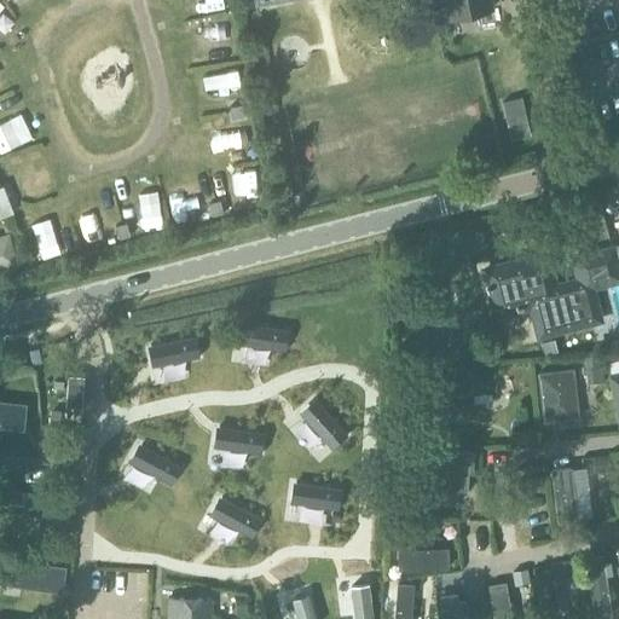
[(444,0),(449,19),(491,10),(489,0),(444,0)]
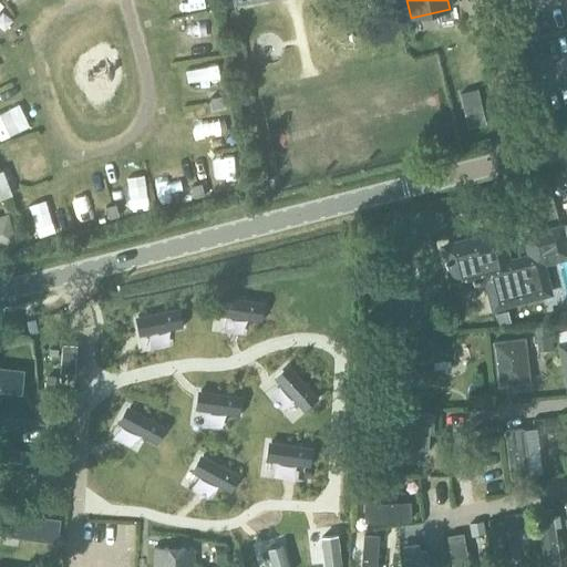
[(205,169),(210,193),(228,188),(223,165),(205,169)]
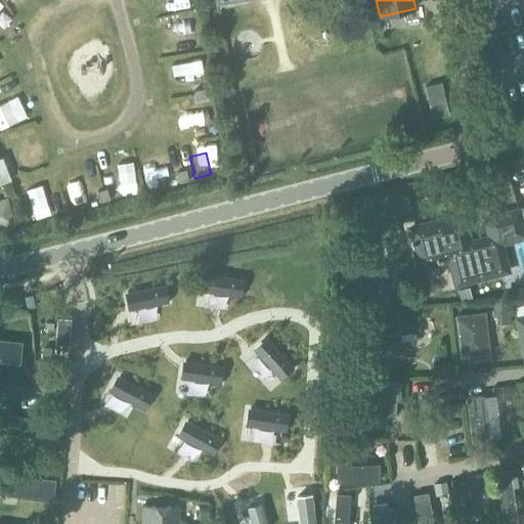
[(0,184),(11,180),(3,158),(0,158),(0,184)]
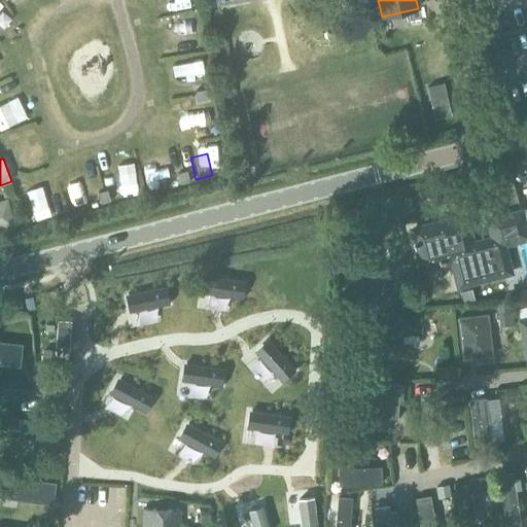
[(451,223),(450,220),(413,230),(423,269),(453,260),(459,286),(511,273),(502,243),(526,236),(526,234),(521,210),(488,218),(493,239),(472,244),(466,219),(451,223)]
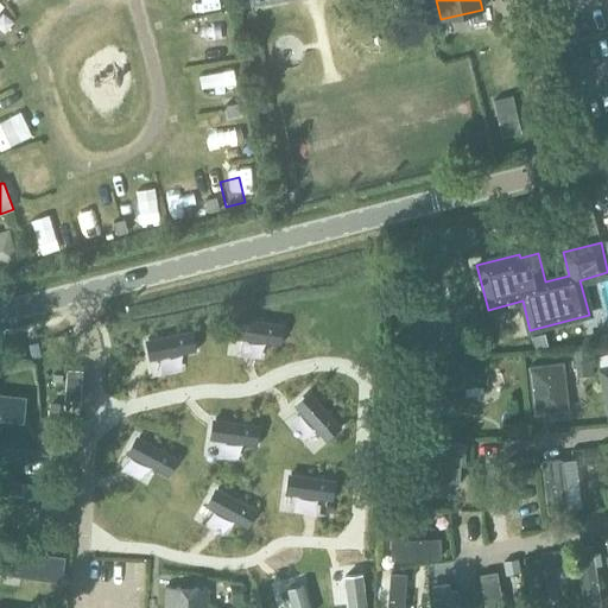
[(234,320),(232,340),(282,347),(284,327),(234,320)]
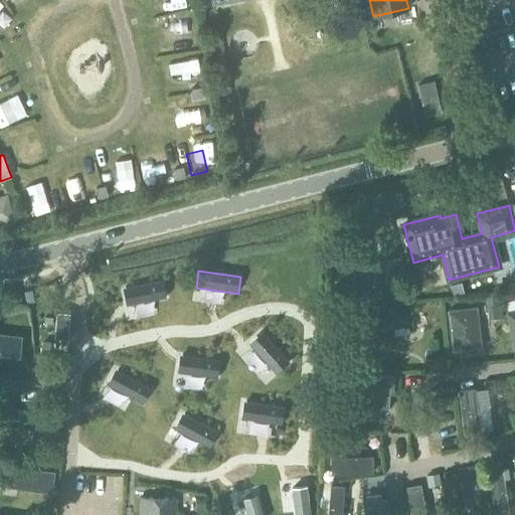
[(163,282),(123,291),(127,308),(166,299),(163,282)]
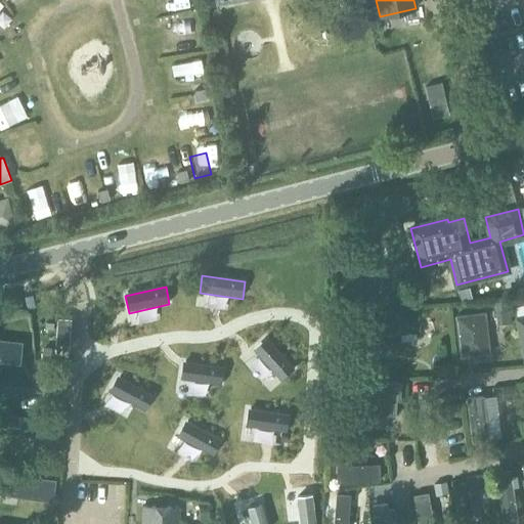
[(504,288),(506,309),(523,307),(523,290),(519,291),(519,287),(504,288)]
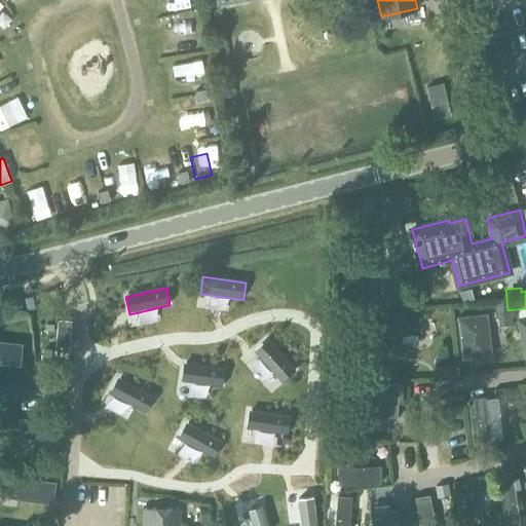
[(471,289),(461,291),(463,301),(474,299),(471,289)]
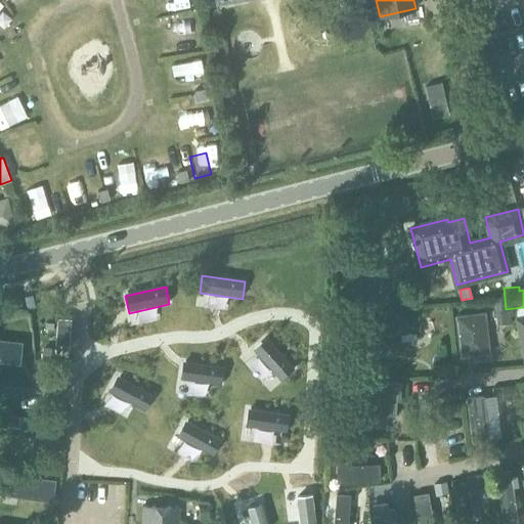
[(455,316),(461,359),(490,355),(486,312),(455,316)]
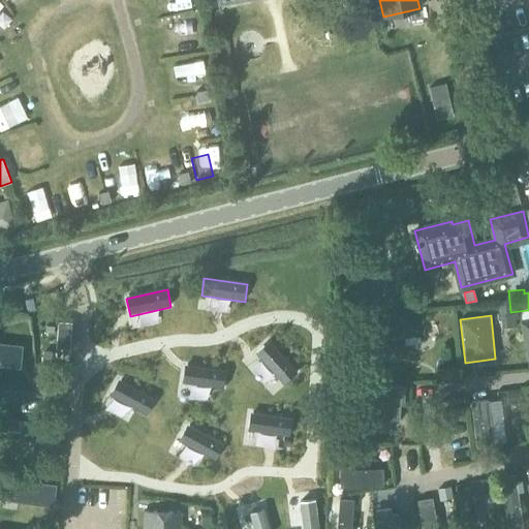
[(422,316),(361,321),(363,341),(424,336),(422,316)]
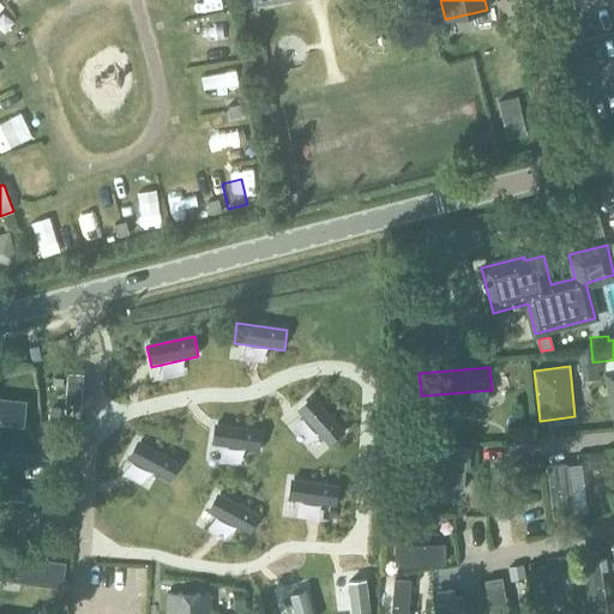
[(80,405),(83,374),(67,373),(65,404),(80,405)]
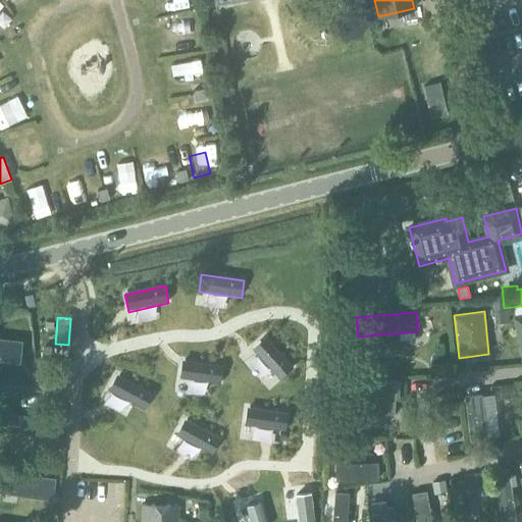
[(0,358),(23,361),(24,341),(0,336),(0,358)]
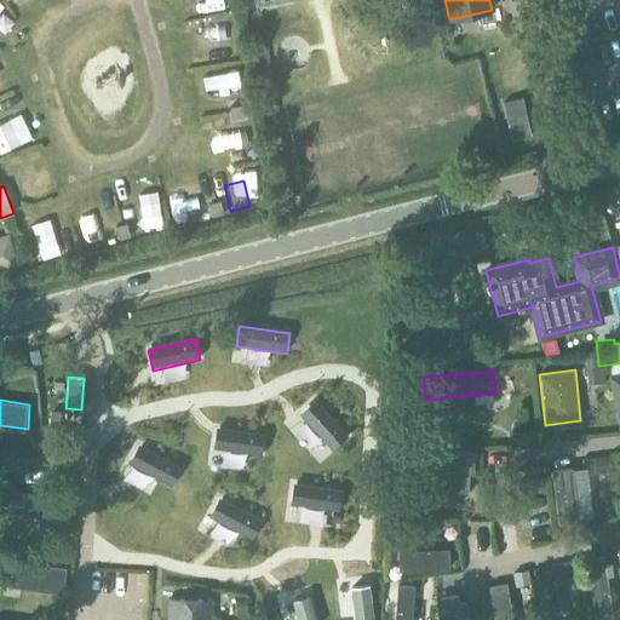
[(315,403),(299,417),(331,453),(346,438),(315,403)]
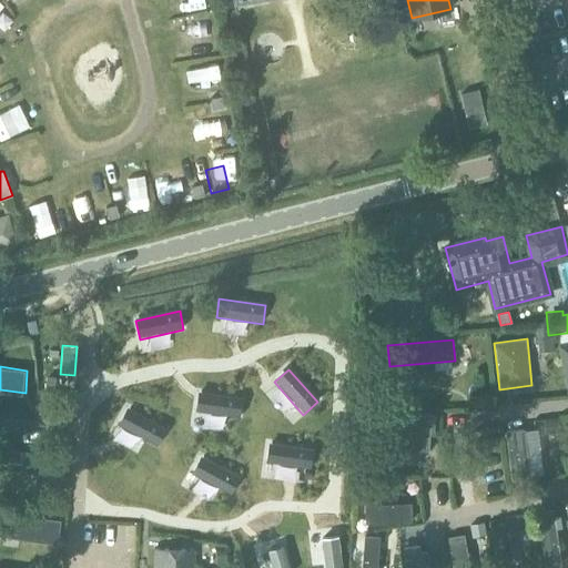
[(202,394),(200,412),(239,417),(241,399),(202,394)]
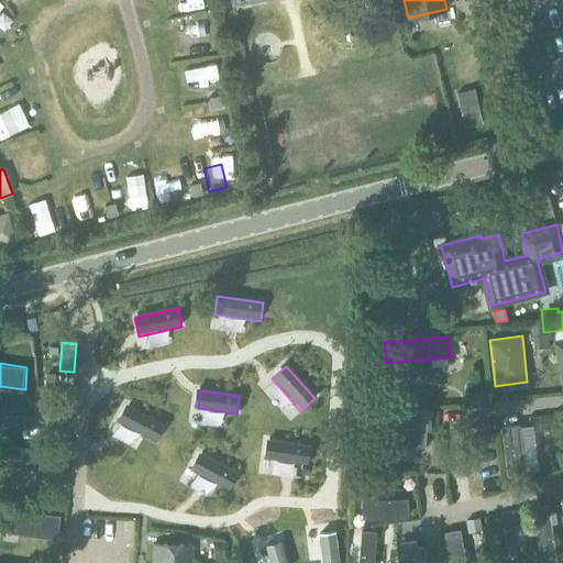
[(125,407),(117,423),(156,444),(165,427),(125,407)]
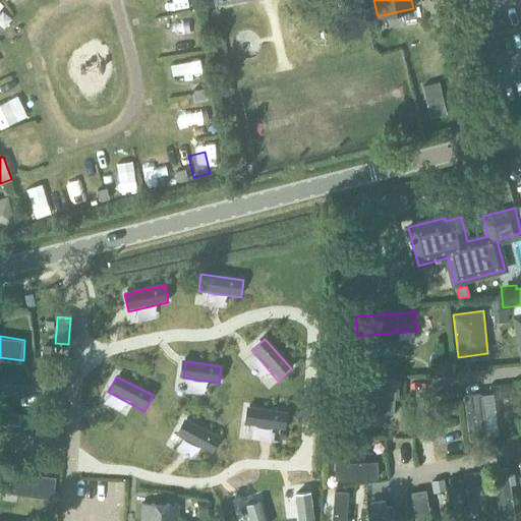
[(350,379),(349,397),(398,399),(398,381),(350,379)]
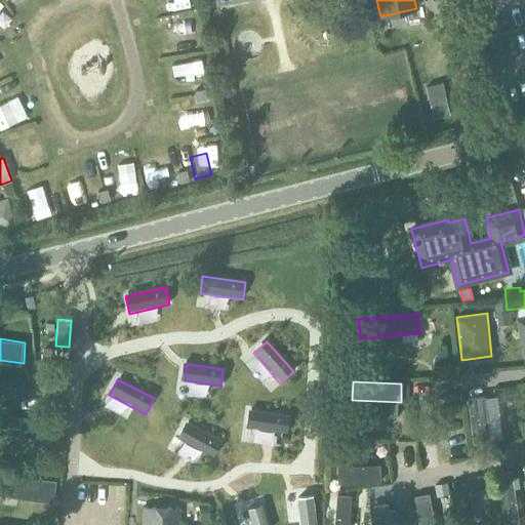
[(484,397),(468,399),(473,447),(490,445),(484,397)]
